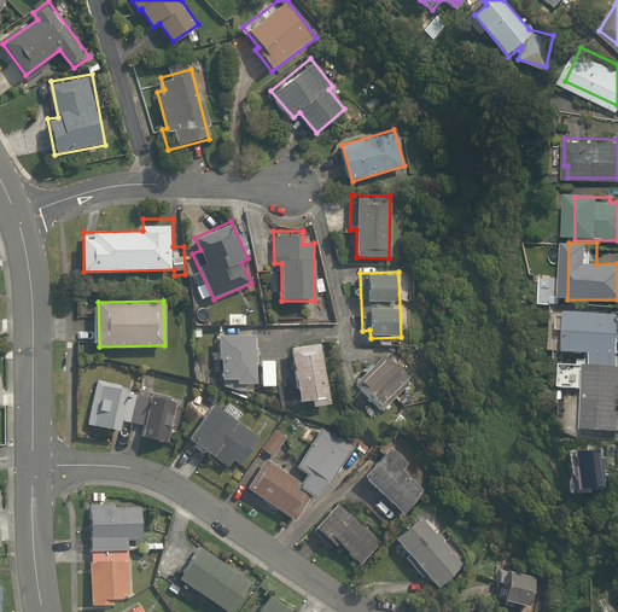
[(617,315),(563,314),(563,332),(575,332),(573,353),(596,354),(596,362),(617,362),(617,315)]
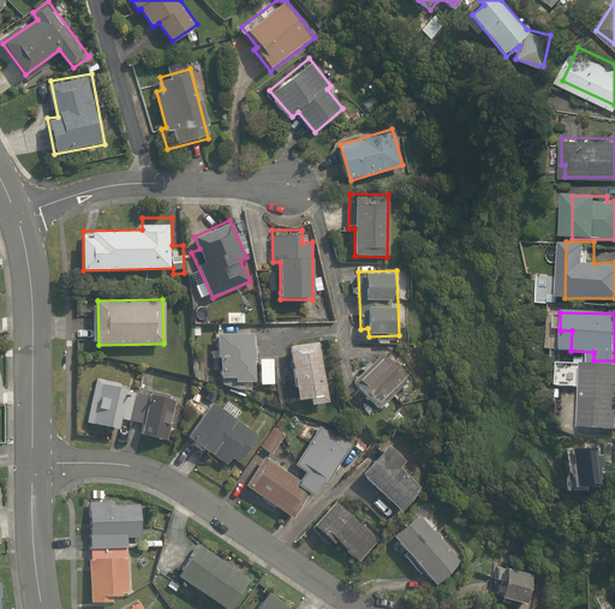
[(236,382),(260,381),(255,326),(219,329),(224,378),(234,377),(236,382)]
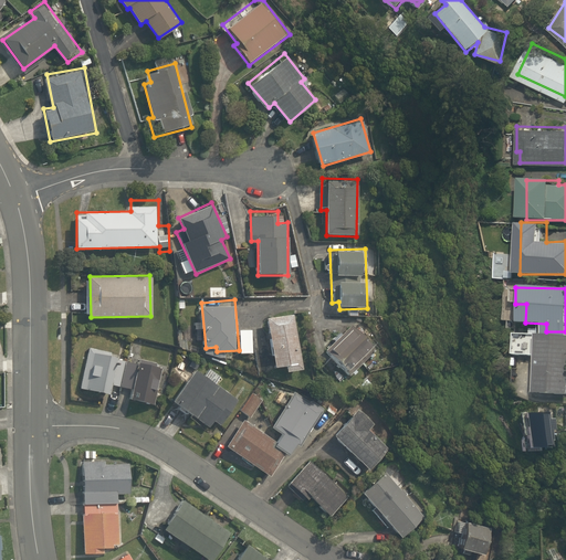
[(289,372),(303,370),(294,313),(269,316),(276,369),(287,367),(289,372)]
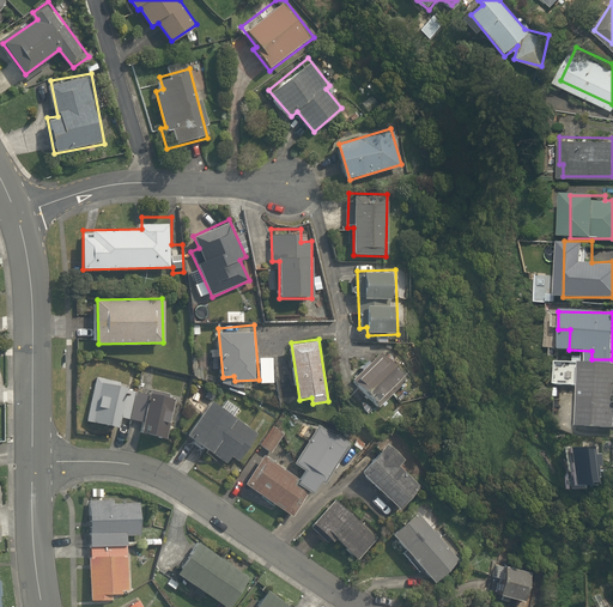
[(406,370),(383,347),(352,377),(375,400),(406,370)]
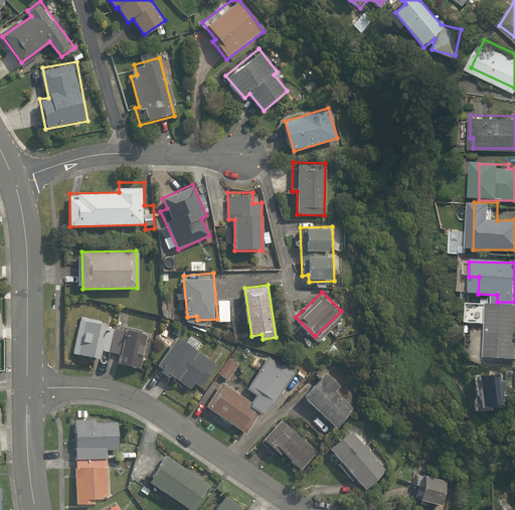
[(229,299),(218,298),(218,320),(229,320),(229,299)]
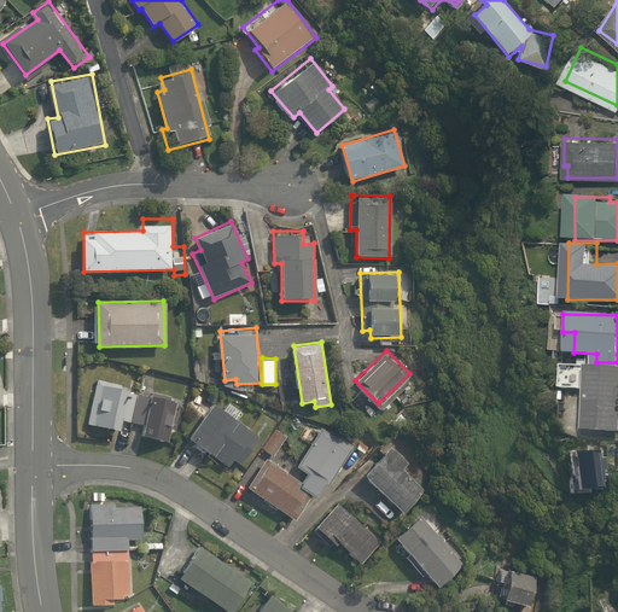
[(589,360),(565,360),(565,388),(589,388),(589,431),(617,431),(617,363),(589,363),(589,360)]
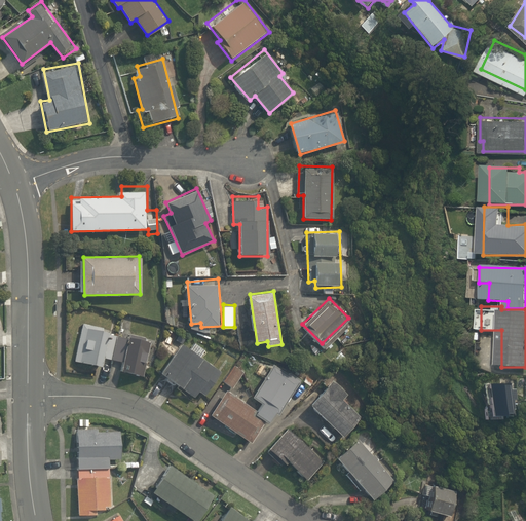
[(112,331),(113,328),(84,321),(75,359),(104,366),(107,357),(112,358),(117,332),(112,331)]
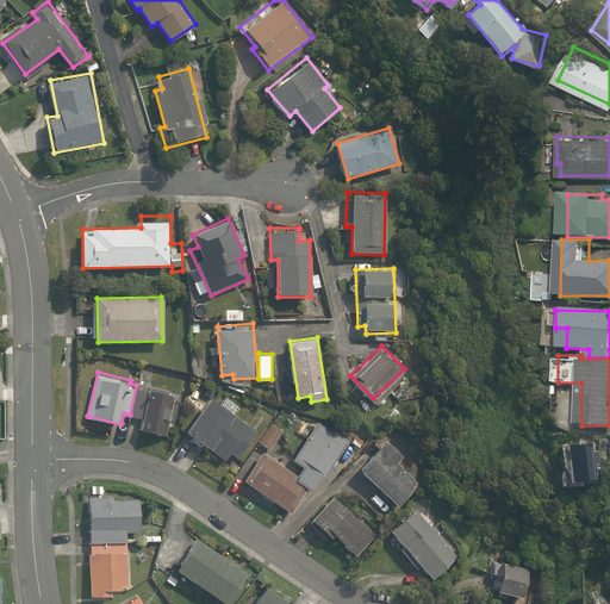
[(165,435),(175,390),(150,385),(150,388),(136,385),(130,415),(144,418),(142,429),(165,435)]
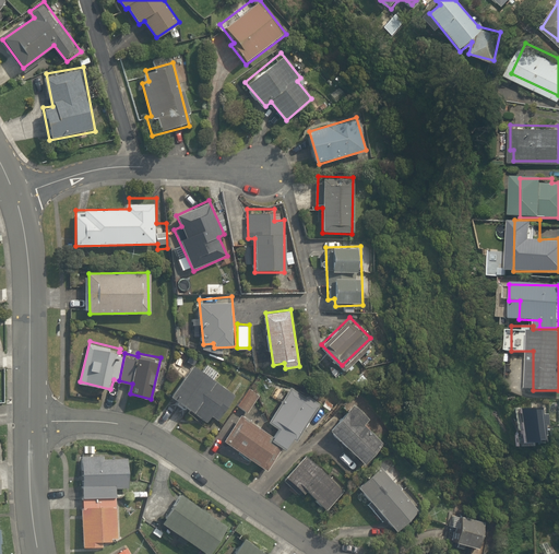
[(193,364),(170,398),(206,422),(212,415),(217,420),(236,392),(193,364)]
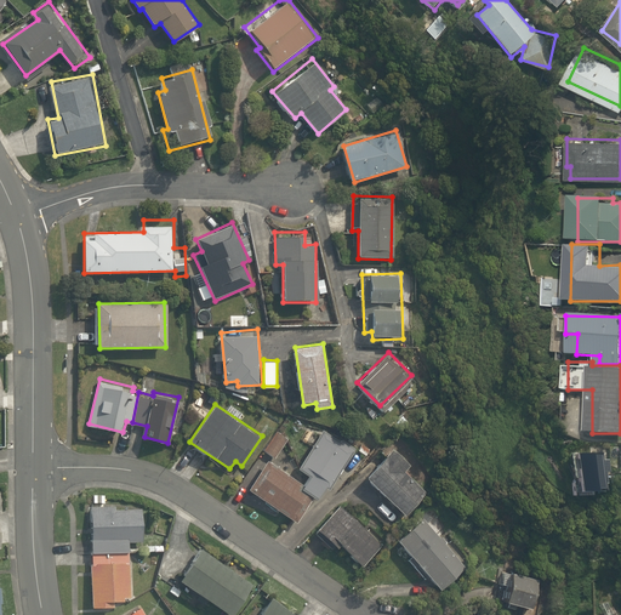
[(301,480),(323,496),(357,446),(326,425),(298,466),(306,472),(301,480)]
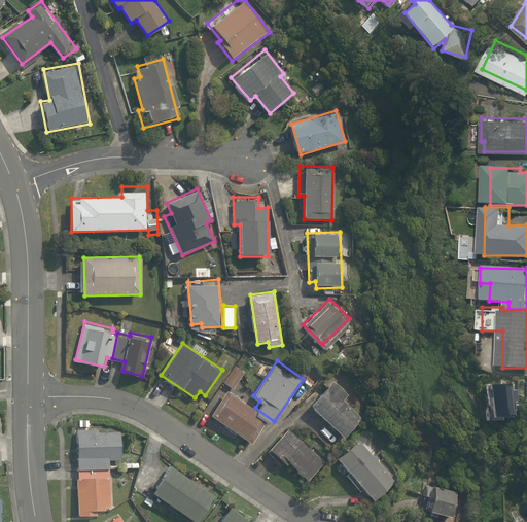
[(243,370),(235,363),(223,380),(233,386),(243,370)]
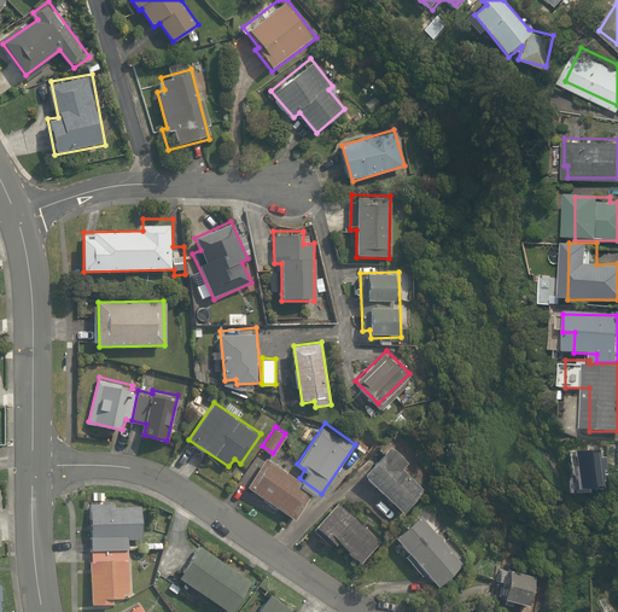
[(408,460),(394,446),(366,476),(404,513),(425,491),(401,468),(408,460)]
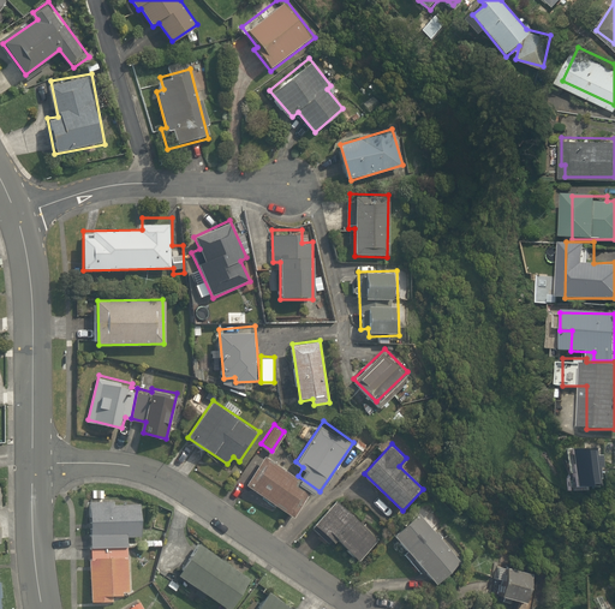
[(604,489),(599,445),(567,448),(572,493),(604,489)]
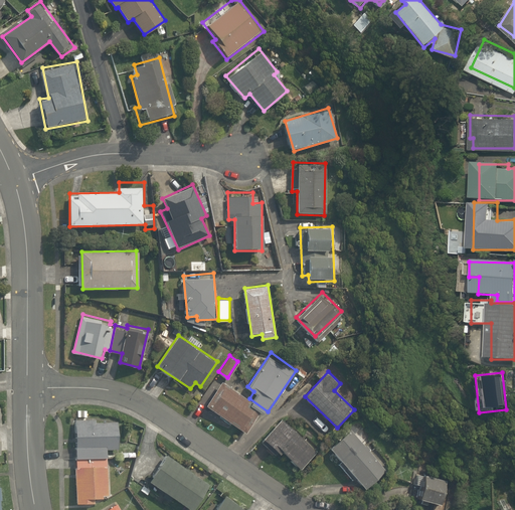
[(263,408),(223,381),(206,406),(245,434),(263,408)]
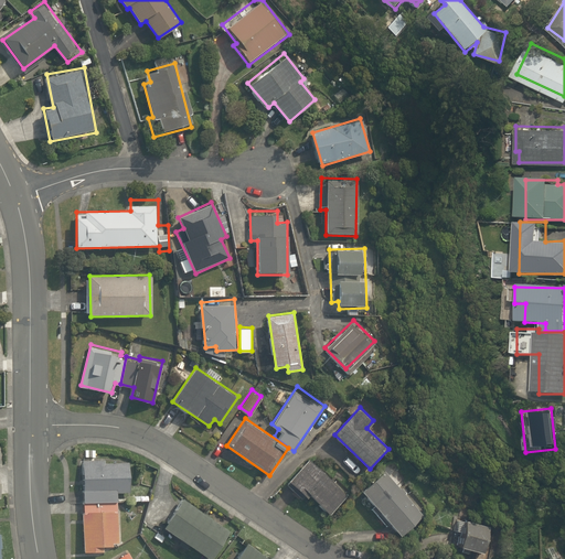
[(104,554),(119,540),(118,491),(132,491),(131,458),(81,459),(85,554),(104,554)]
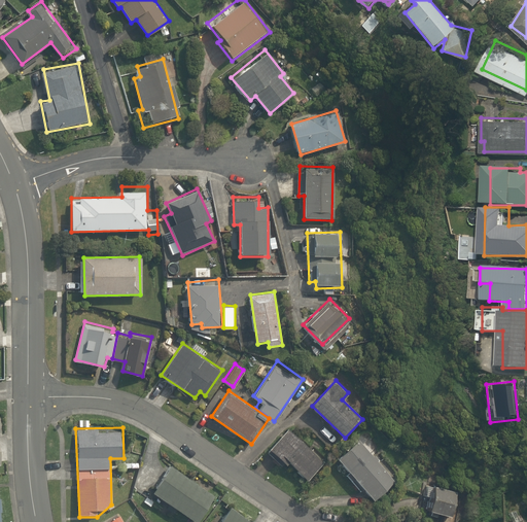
[(289,428),(271,451),(288,465),(290,462),(309,477),(324,457),(289,428)]
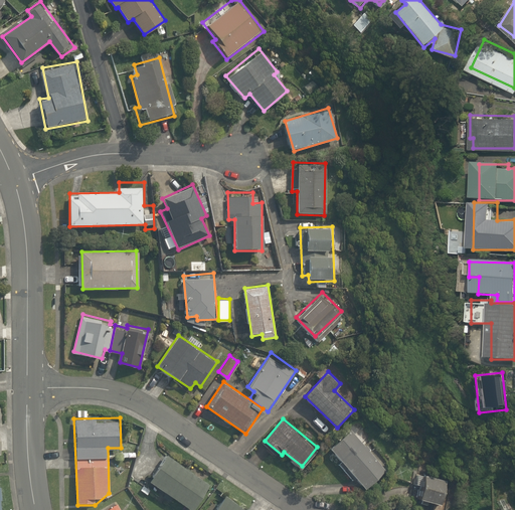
[(393,465),(359,427),(332,451),(366,489),(393,465)]
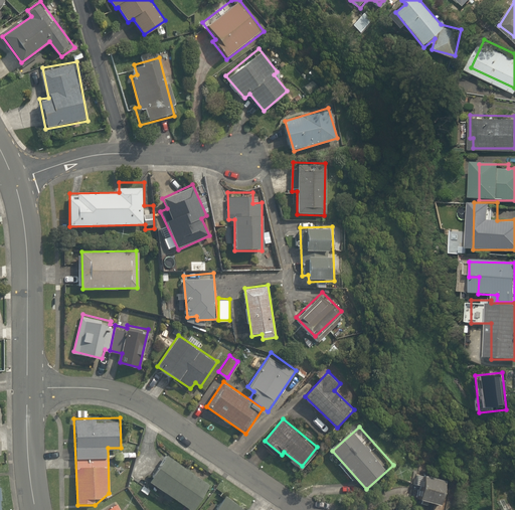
[(210,480),(168,454),(149,484),(191,509),(210,480)]
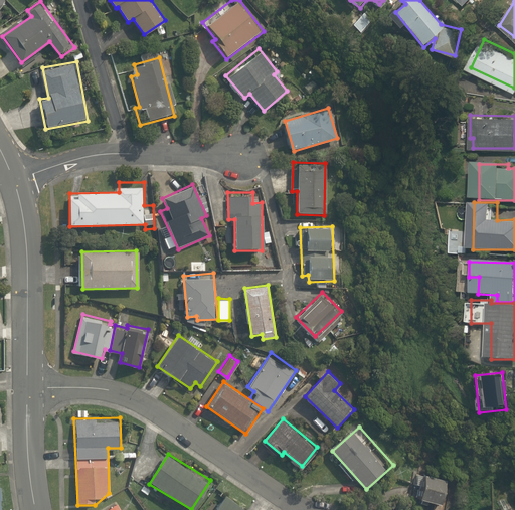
[(422,486),(420,501),(443,504),(447,477),(410,472),(408,484),(422,486)]
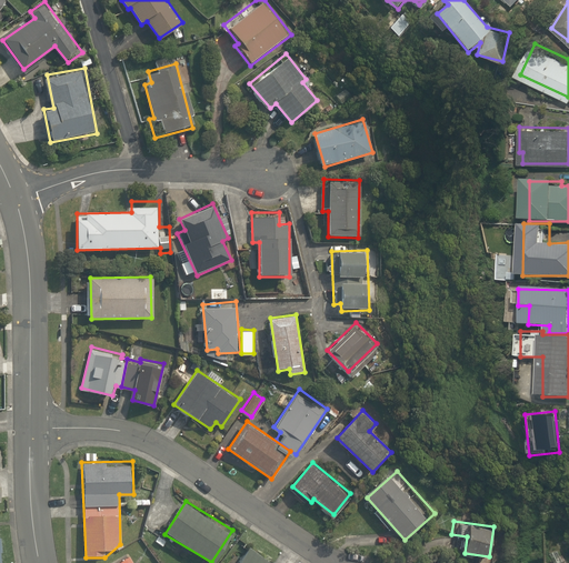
[(270,562),(249,546),(236,562),(270,562)]
